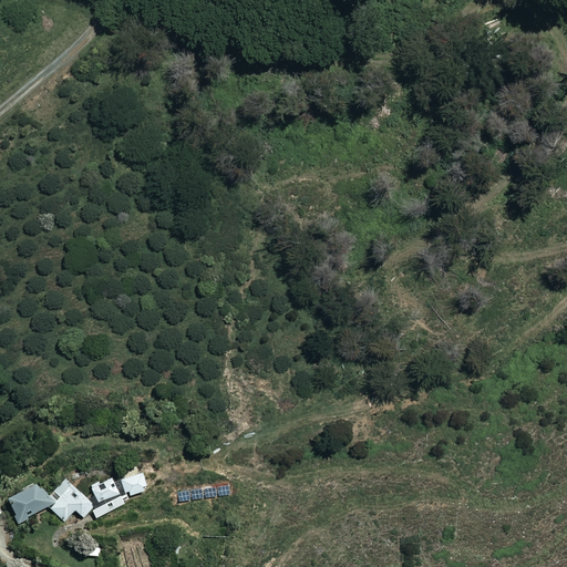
[(148,491),(143,475),(122,483),(126,498),(148,491)]
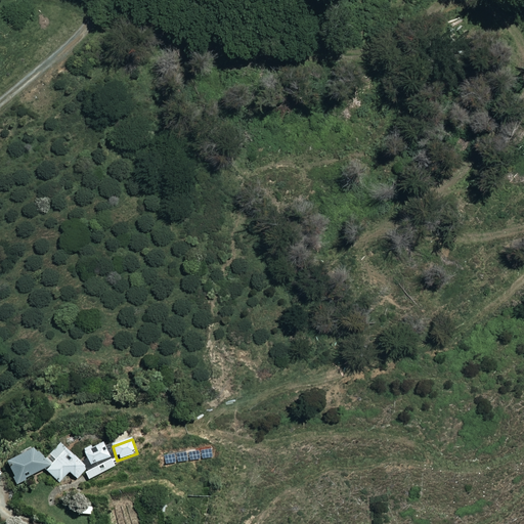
[(112,456),(104,442),(84,452),(91,467),(112,456)]
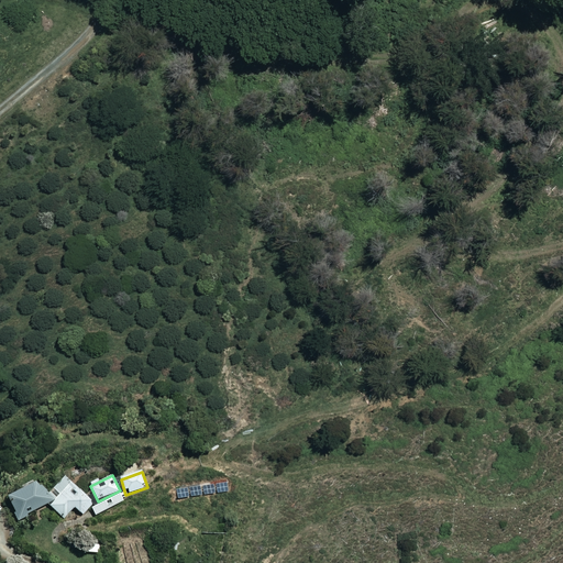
[(55,503),(50,507),(66,521),(75,510),(84,517),(95,504),(65,477),(47,495),(55,503)]
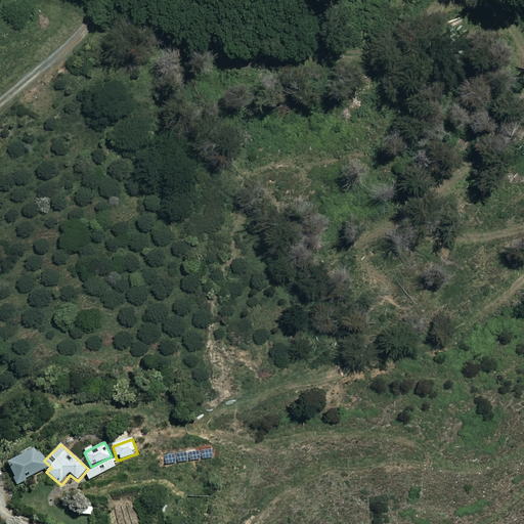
[(51,468),(44,461),(41,453),(37,455),(35,452),(6,464),(15,485),(43,474),(42,471),(44,471),(46,472),(51,468)]
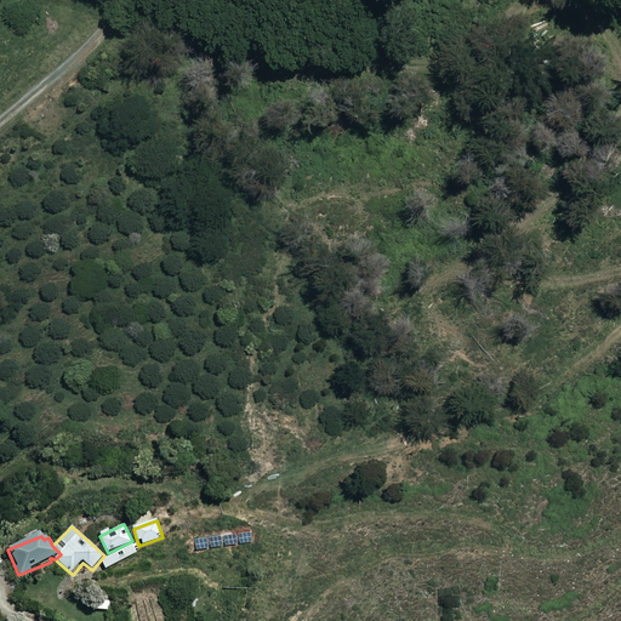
[(137,552),(134,545),(102,562),(106,569),(137,552)]
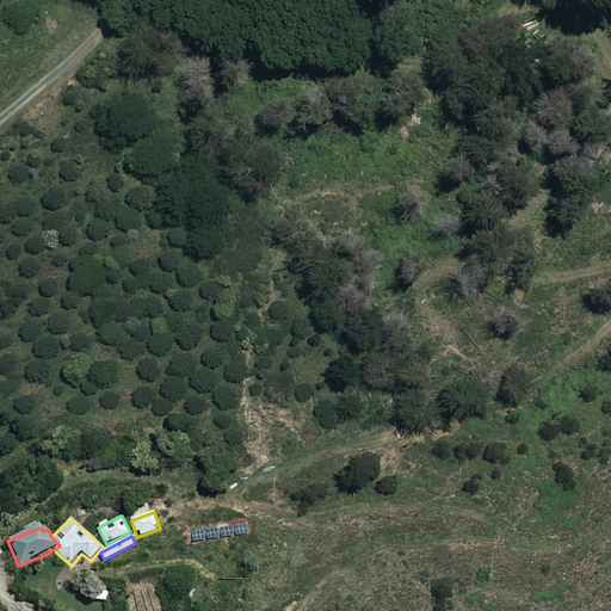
All buildings are outlined.
